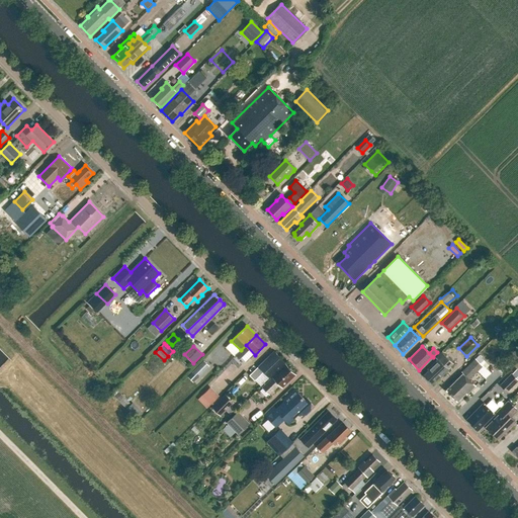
[(269,377),(284,363),(274,352),(249,376),(254,381),(264,372),(269,377)]
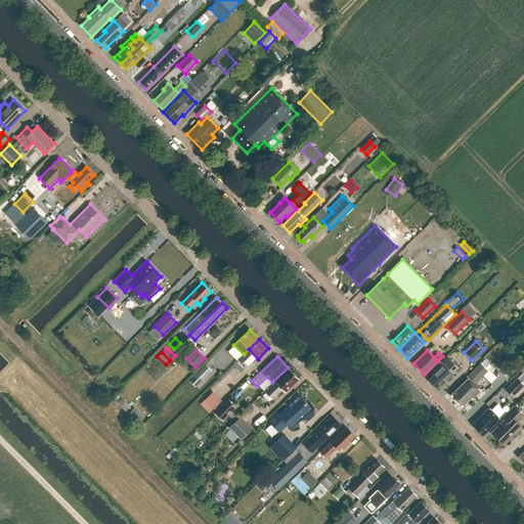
[(452,374),(457,368),(446,357),(441,362),(442,363),(432,374),(433,375),(428,380),(437,389),(441,384),(442,385),(449,378),(453,375),(452,374)]
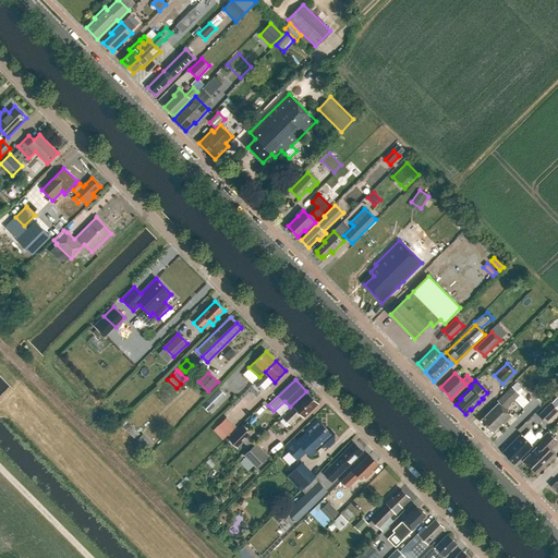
[(517,391),(520,388),(516,384),(512,387),(511,387),(497,401),(499,402),(481,421),(492,433),(501,423),(504,425),(512,415),(506,409),(520,395),(517,391)]
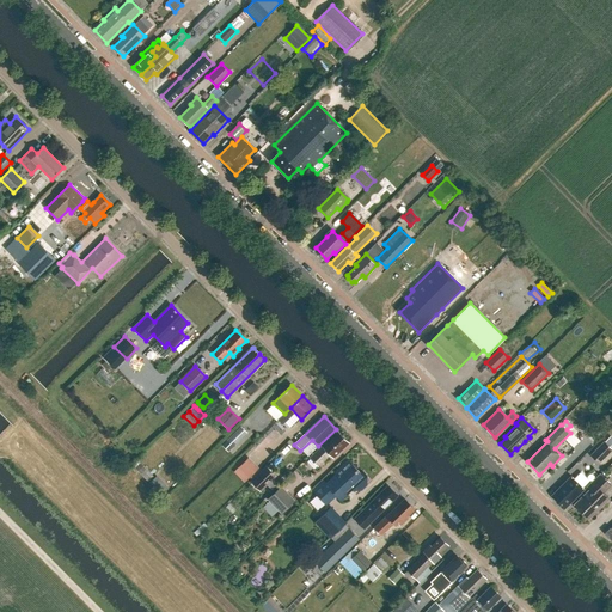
[(242,427),(227,441),(233,447),(248,432),(242,427)]
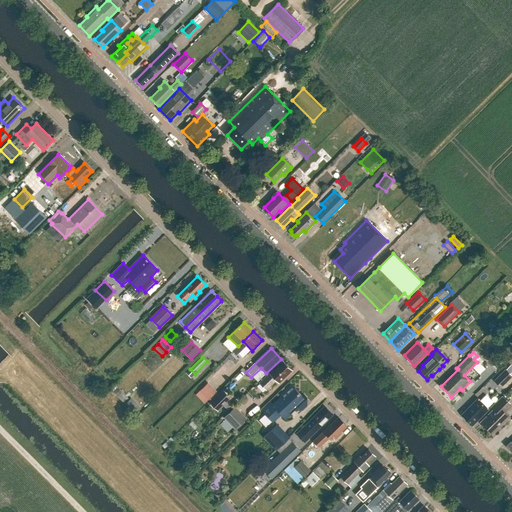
[(279,384),(292,371),(282,361),(259,383),(266,390),(276,381),(279,384)]
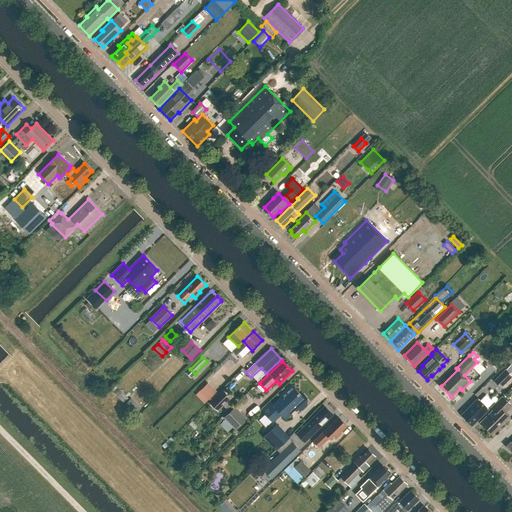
[(501,388),(511,377),(511,375),(511,374),(511,372),(511,366),(511,365),(506,370),(505,369),(494,381),(501,388)]
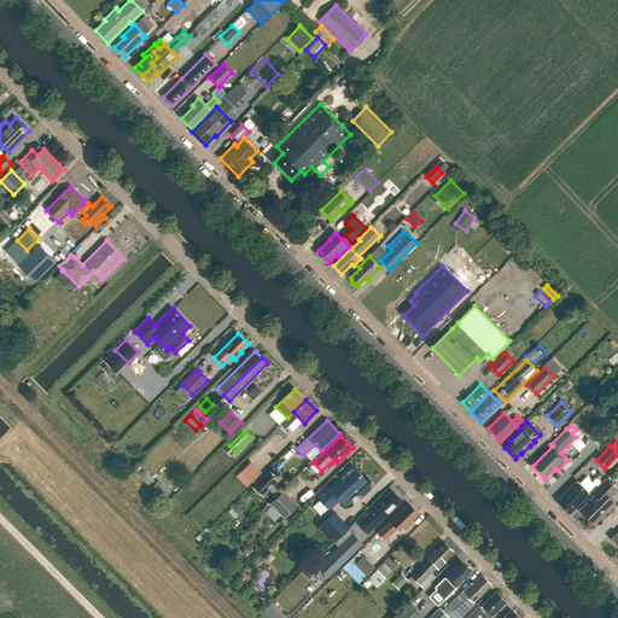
[(262,473),(251,462),(237,477),(248,488),(262,473)]
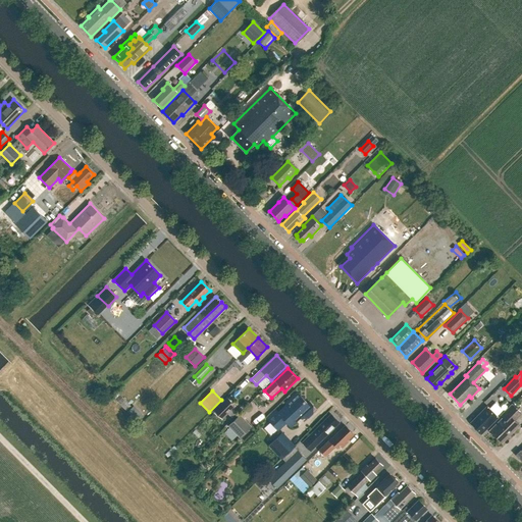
[(131,406),(118,392),(113,397),(125,411),(131,406)]
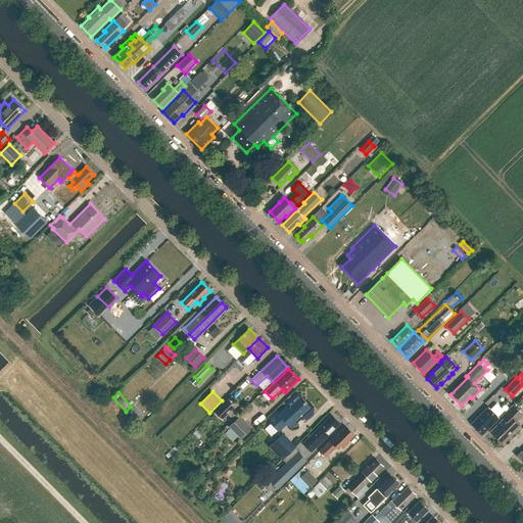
[(314,415),(314,408),(310,402),(307,405),(298,394),(279,414),(276,411),(268,419),(279,431),(286,424),(290,429),(299,420),(307,421),(314,415)]
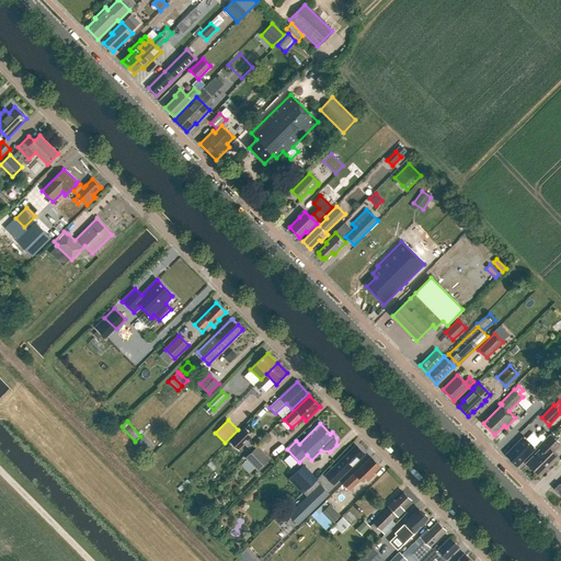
[(239,450),(253,436),(244,427),(229,442),(239,450)]
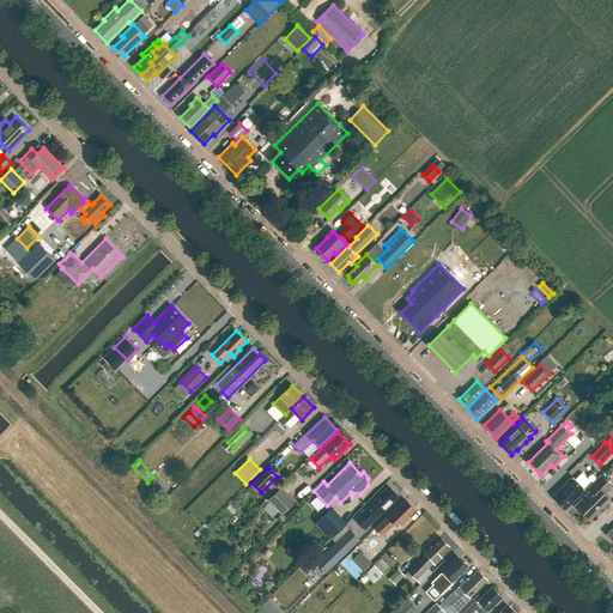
[(592,491),(576,505),(589,520),(610,499),(605,493),(612,486),(601,475),(588,487),(592,491)]
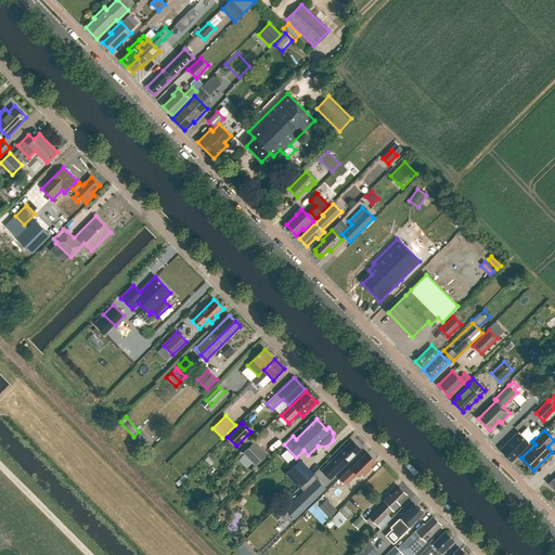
[(146,450),(153,442),(142,431),(136,438),(146,450)]
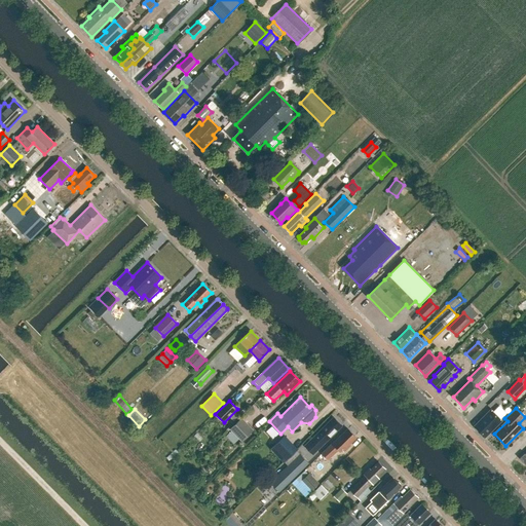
[(501,420),(491,410),(475,426),(485,437),(501,420)]
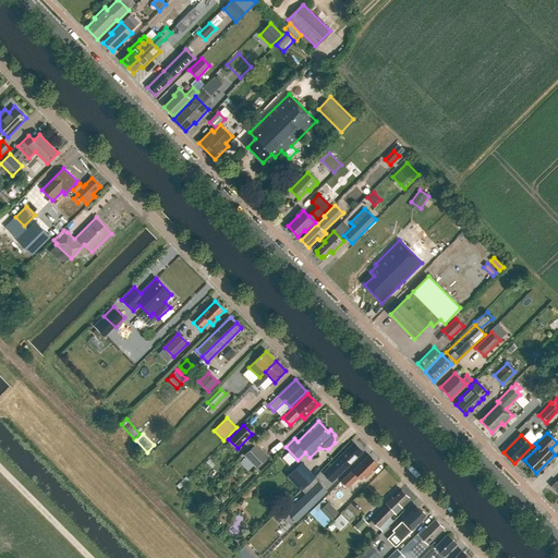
[(324,473),(330,480),(343,468),(346,469),(362,452),(353,443),(336,460),(337,460),(324,473)]
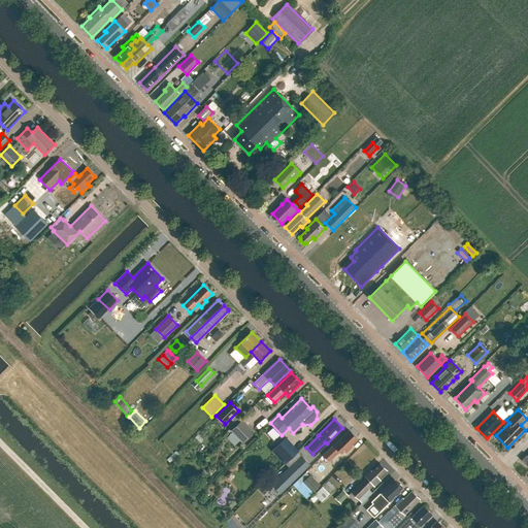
[(242,443),(255,432),(242,420),(230,431),(242,443)]
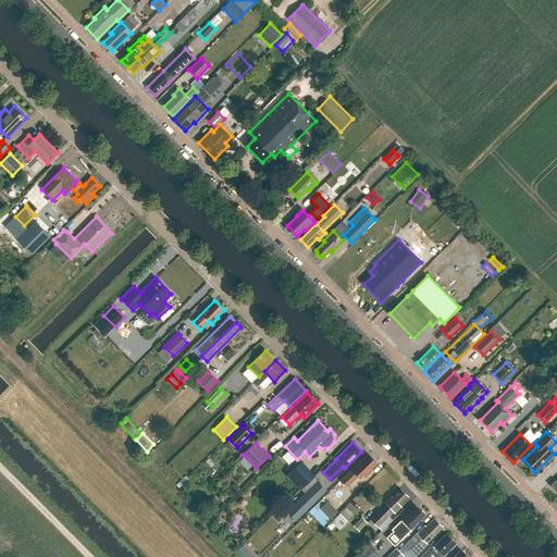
[(370,471),(375,466),(375,462),(368,454),(339,481),(346,487),(358,477),(360,480),(363,477),(366,479),(372,472),(370,471)]
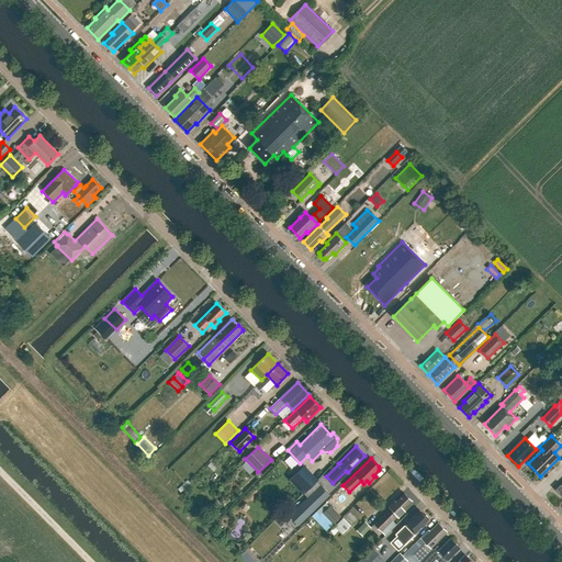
[(289,480),(303,494),(316,482),(318,480),(305,464),(289,480)]
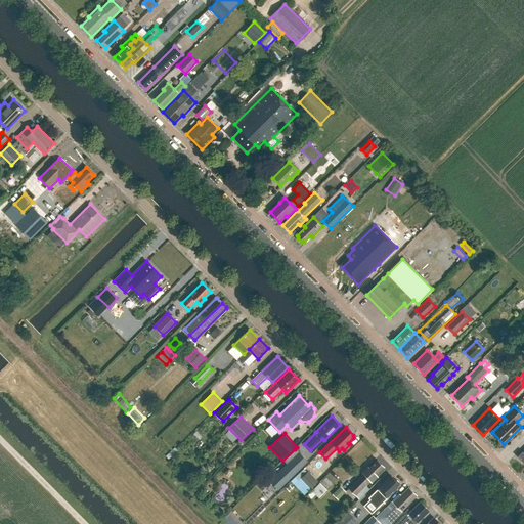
[(278,489),(307,462),(295,449),(282,461),(287,465),(269,481),(275,487),(278,490),(278,489)]
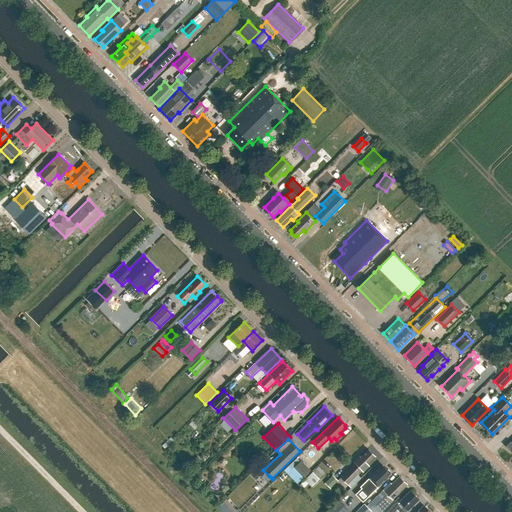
[(367,463),(375,456),(368,450),(361,457),(359,455),(353,461),(355,463),(340,477),(347,484),(362,470),(363,471),(369,465),(367,463)]
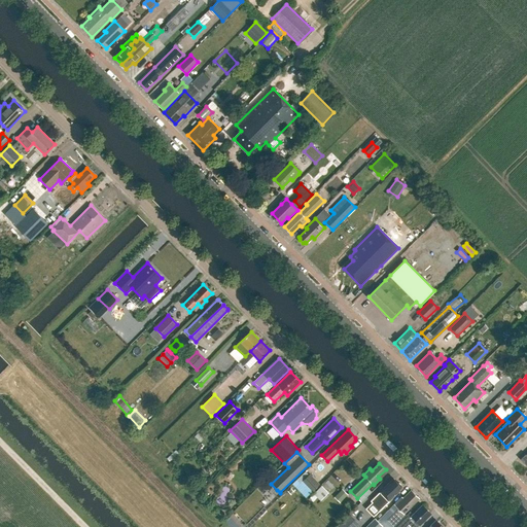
[(320,484),(310,473),(302,481),(299,478),(292,484),(306,498),(312,491),(320,484)]
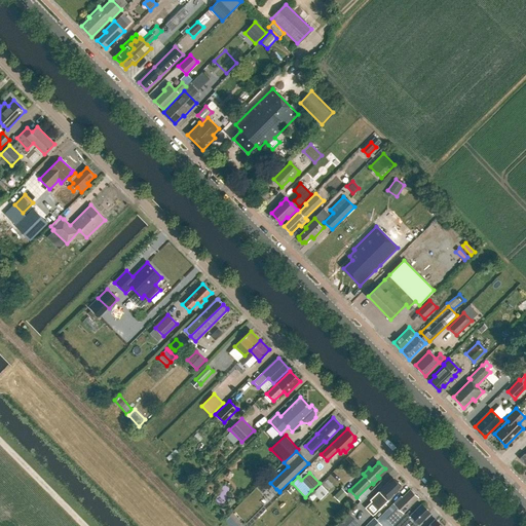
[(388,499),(402,487),(401,486),(401,484),(399,483),(397,483),(392,478),(379,491),(370,500),(378,510),(388,500),(388,499)]
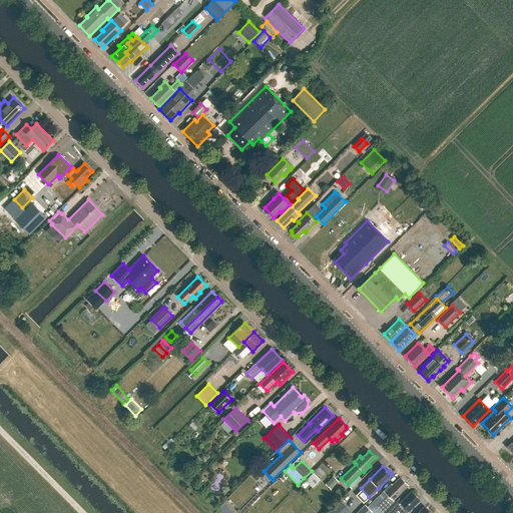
[(314,473),(300,486),(304,489),(309,484),(313,488),(321,480),(314,473)]
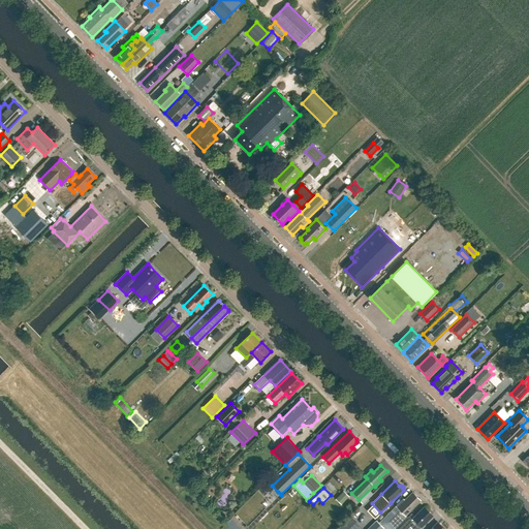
[(341,504),(349,497),(344,492),(336,499),(341,504)]
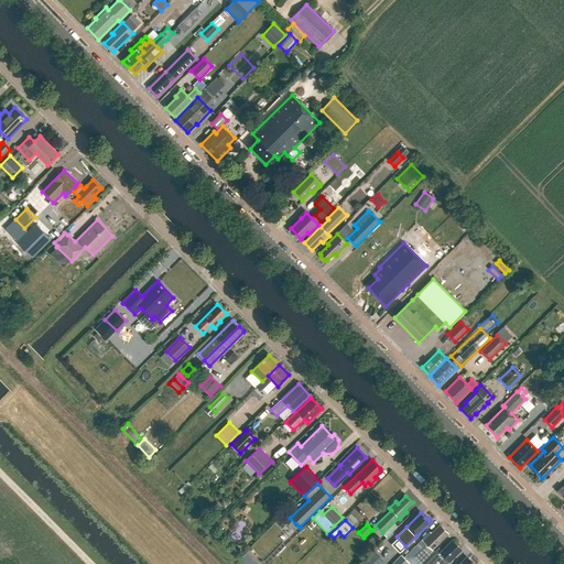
[(414,557),(421,563),(422,563),(430,557),(434,552),(432,550),(448,533),(440,524),(431,533),(430,532),(422,540),(426,544),(414,557)]
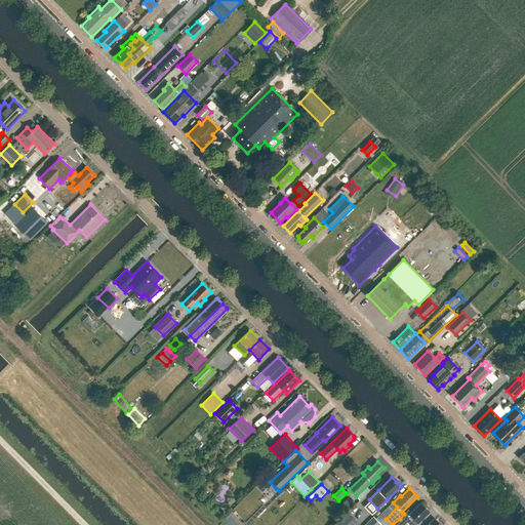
[(418,523),(430,512),(420,503),(410,513),(408,510),(404,514),(400,519),(393,524),(404,524),(407,522),(409,524),(415,524),(417,523),(418,523)]
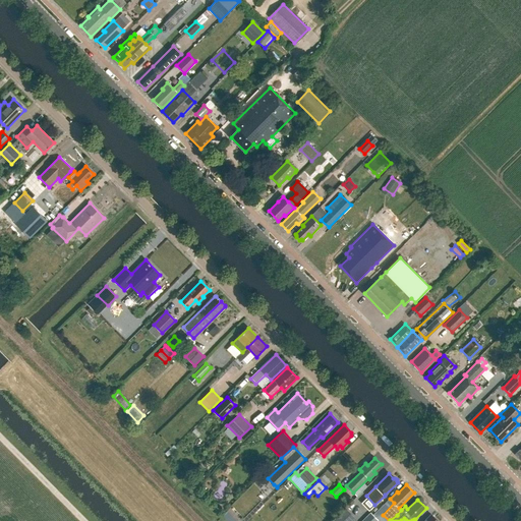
[(231,520),(243,520),(231,509),(225,515),(231,520)]
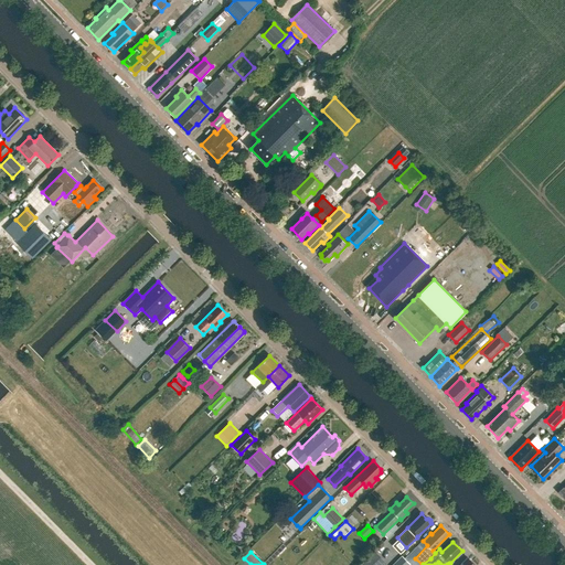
[(381,564),(384,562),(375,553),(362,564),(381,564)]
